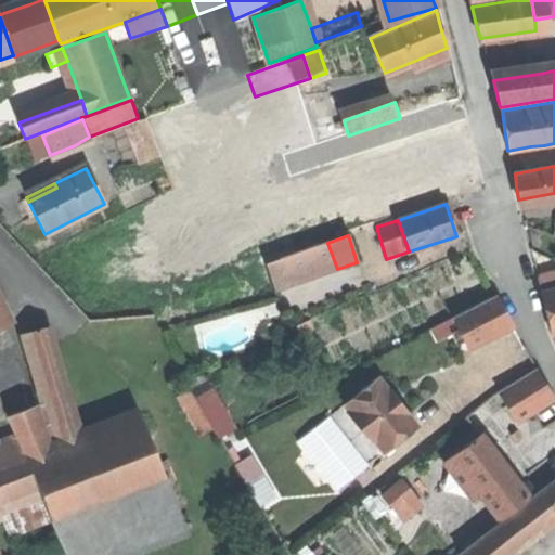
[(280,260),(289,286),(337,269),(327,243),(280,260)]
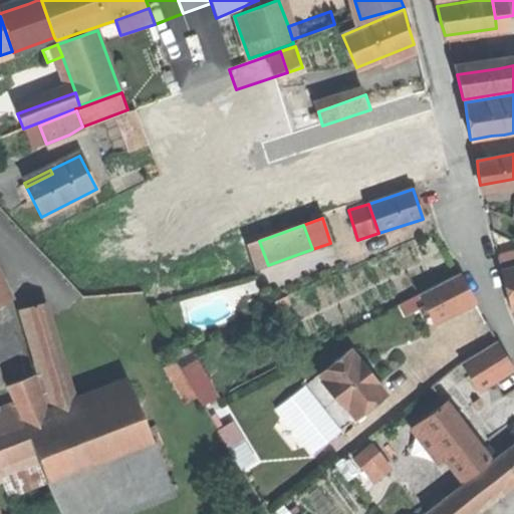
[(255,270),(268,265),(259,241),(247,245),(255,270)]
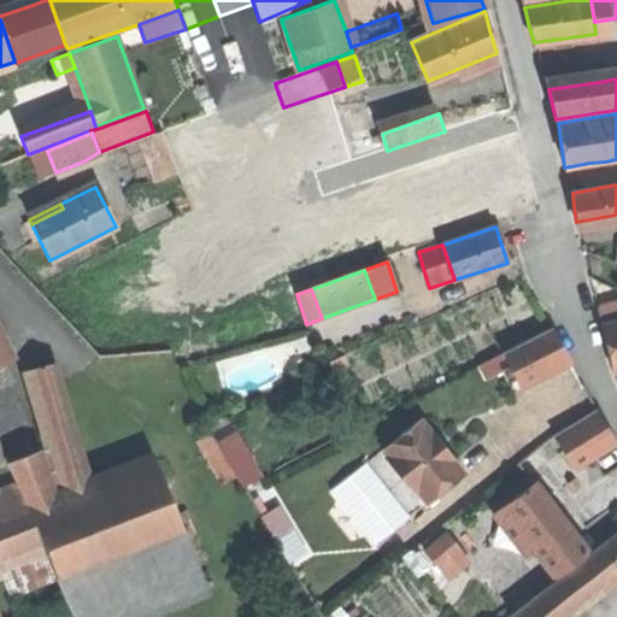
[(616,304),(598,310),(601,325),(616,321),(616,304)]
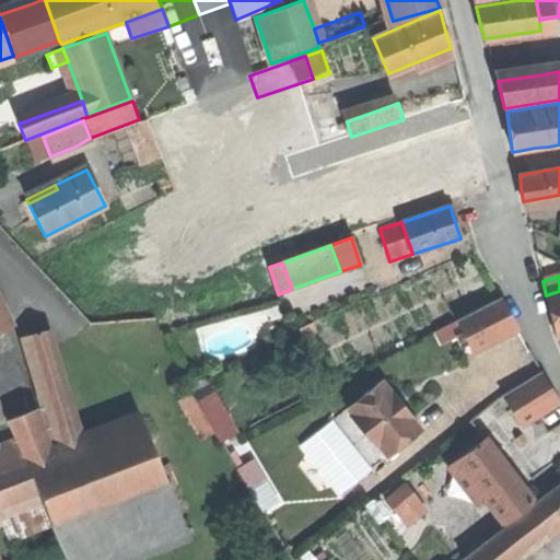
[(559,291),(546,295),(551,316),(557,338),(559,337),(559,291)]
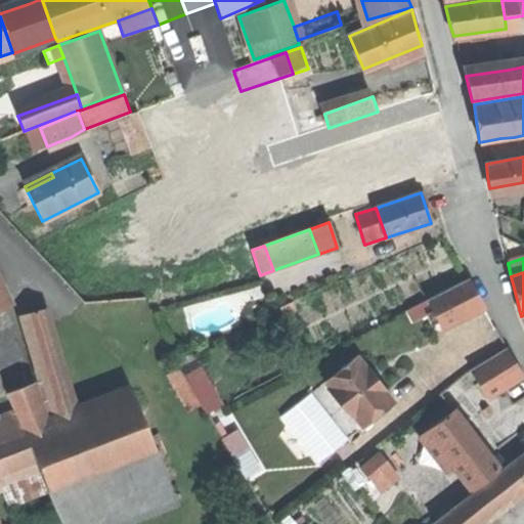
[(470,278),(464,281),(479,310),(485,308),(470,278)]
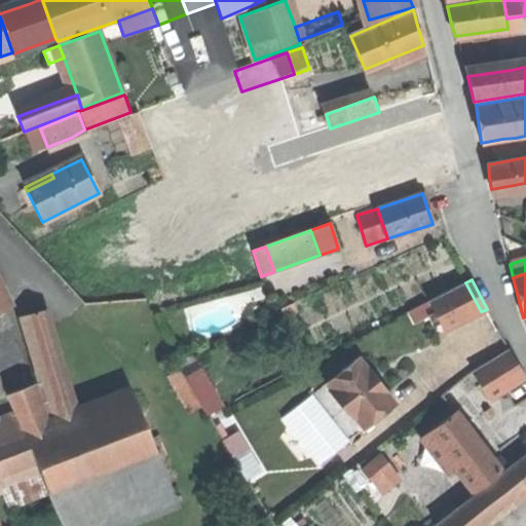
[(428,302),(444,331),(463,322),(481,311),(465,283),(428,302)]
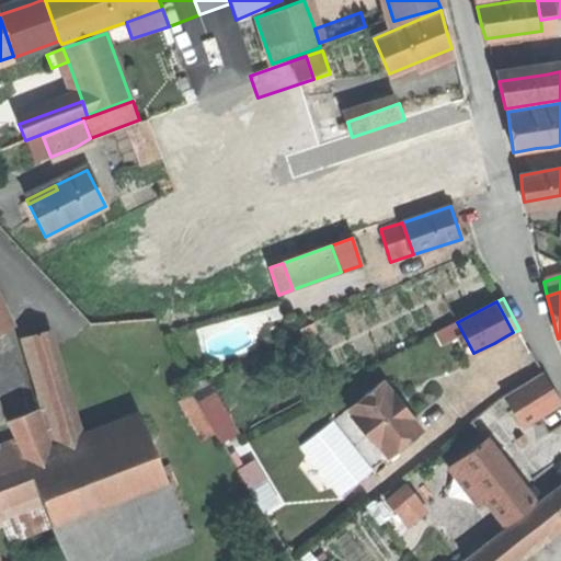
[(304,339),(308,336),(318,333),(313,323),(299,329),(304,339)]
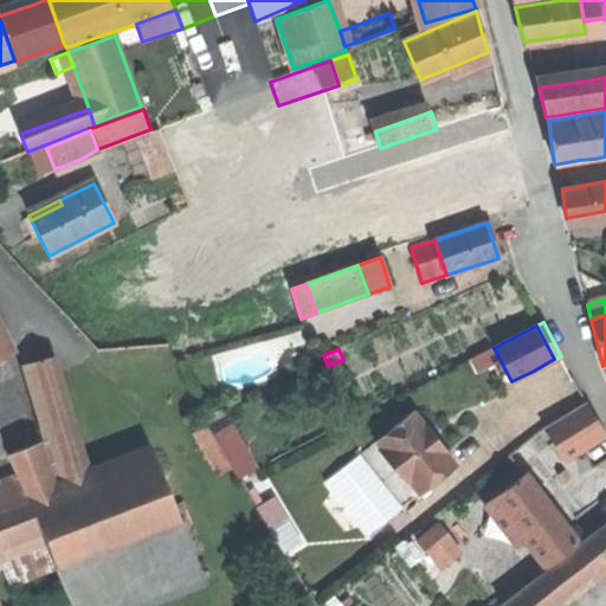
[(33,362),(70,487),(90,478),(52,358),(33,362)]
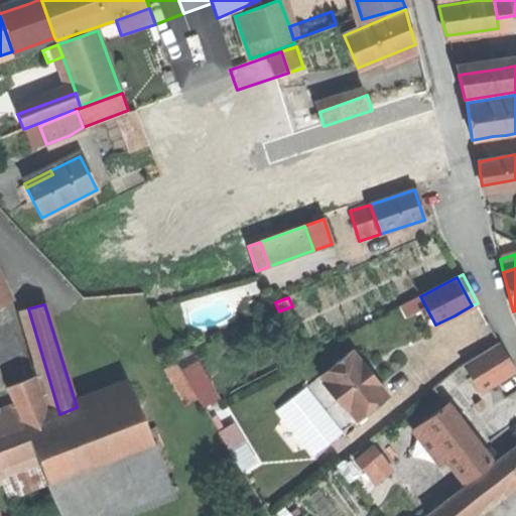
[(0,359),(17,352),(3,325),(0,326),(0,359)]
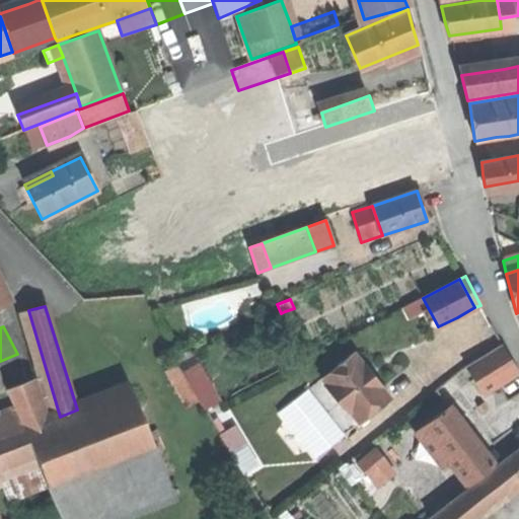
[(472,366),(484,385),(515,366),(504,348),(472,366)]
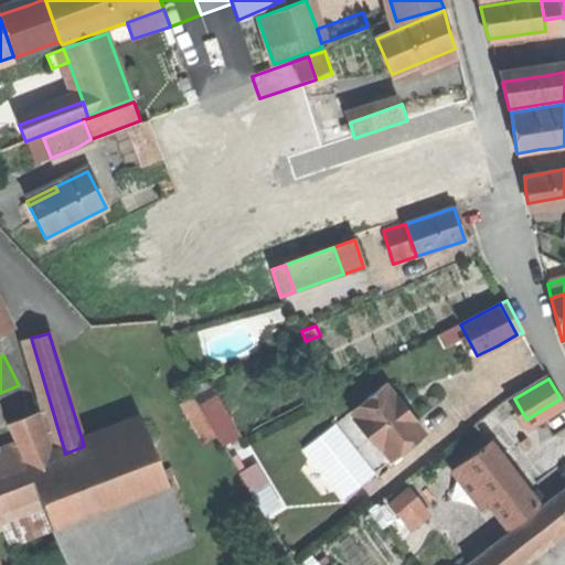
[(374,437),(393,460),(426,435),(415,422),(417,419),(408,408),(398,395),(395,397),(385,384),(368,398),(372,405),(356,417),(353,419),(370,440),(374,437)]
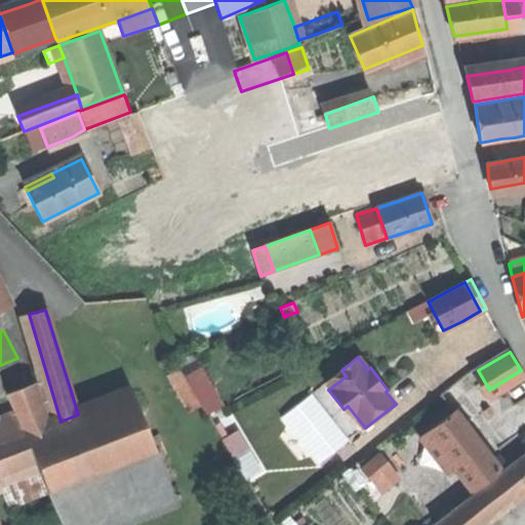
[(179,368),(167,375),(187,411),(200,404),(179,368)]
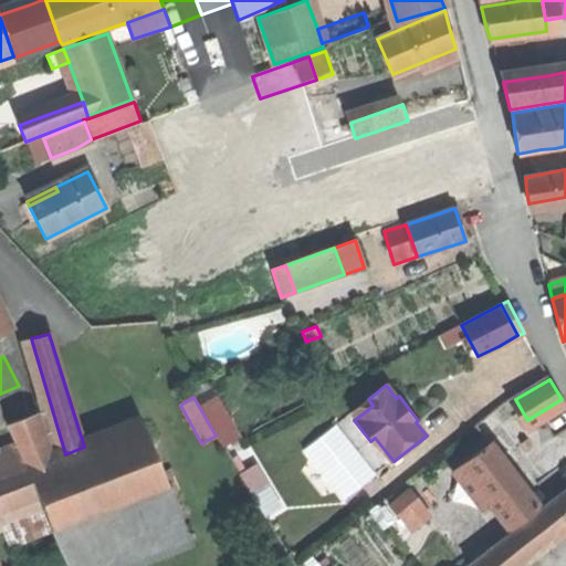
[(368,399),(353,411),(357,418),(373,406),(368,399)]
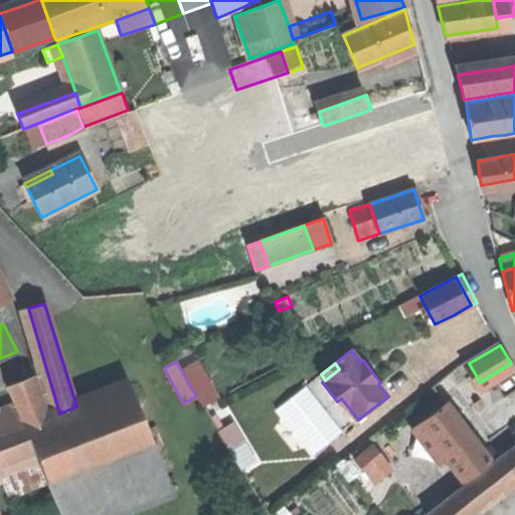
[(342,433),(358,419),(341,398),(337,401),(322,382),(325,380),(321,374),(306,386),(342,433)]
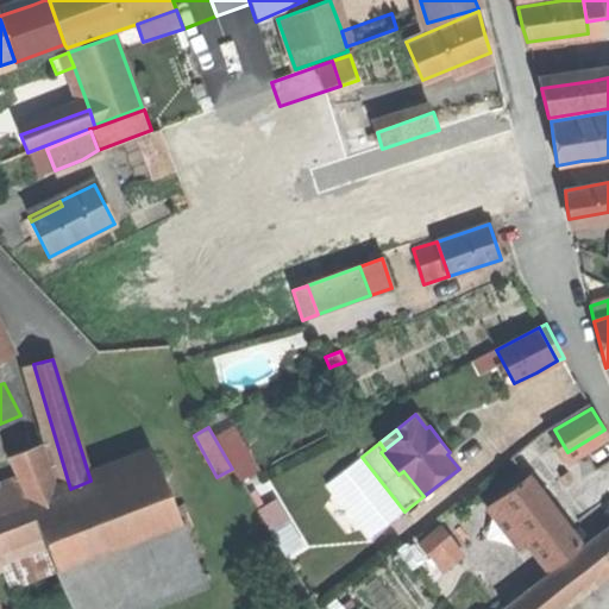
[(31,447),(10,456),(17,476),(23,489),(29,506),(50,496),(31,447)]
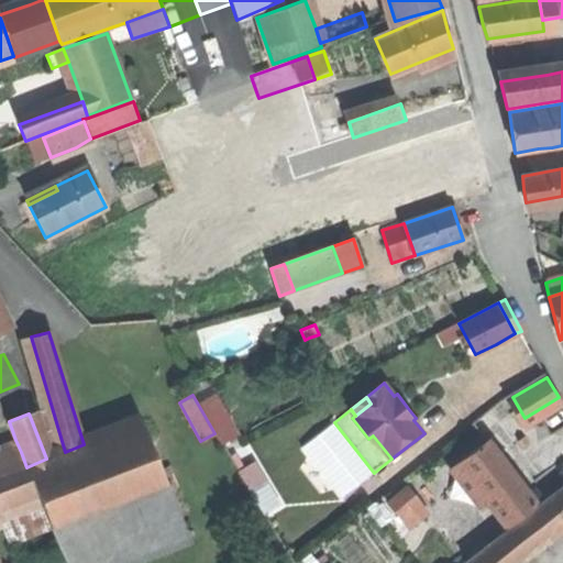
[(173,493),(143,420),(108,434),(136,508),(173,493)]
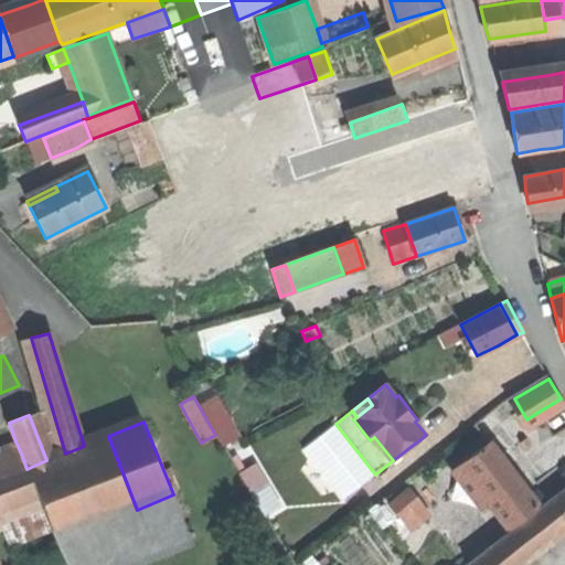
[(343,500),(375,475),(336,424),(304,449),(343,500)]
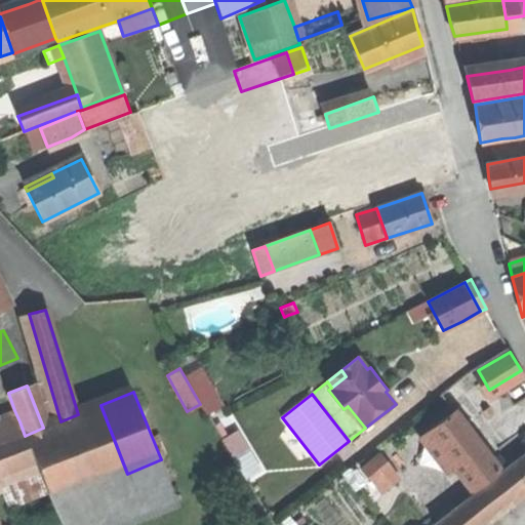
[(101,405),(80,413),(107,481),(127,474),(101,405)]
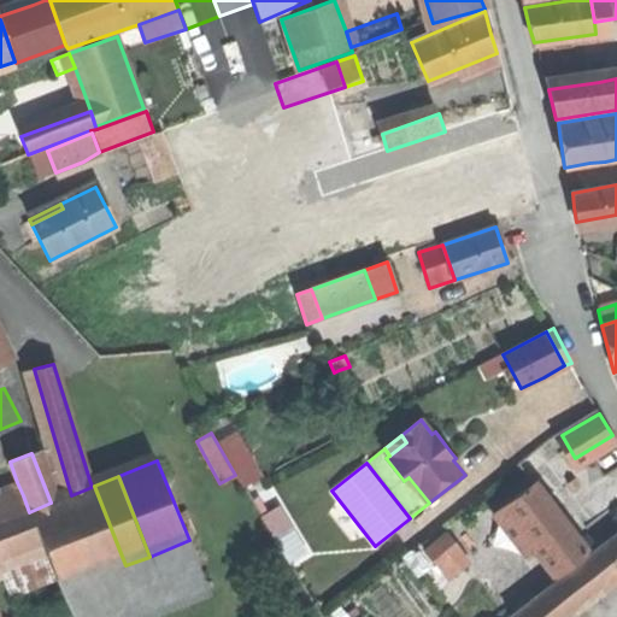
[(1,488),(7,503),(23,495),(17,482),(1,488)]
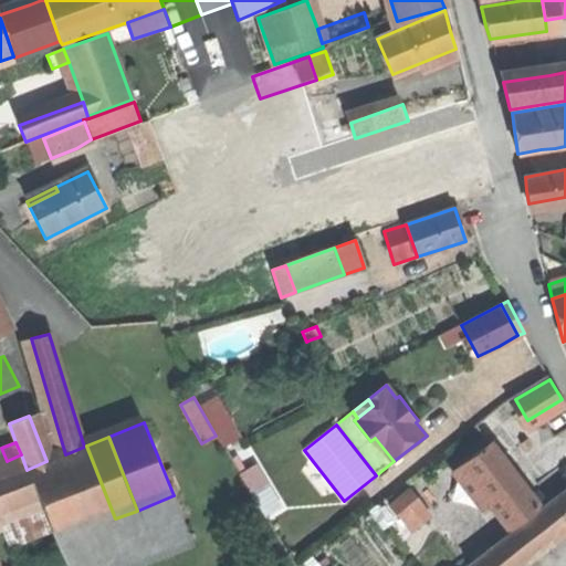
[(483,510),(490,504),(519,482),(504,463),(490,444),(453,473),(483,510)]
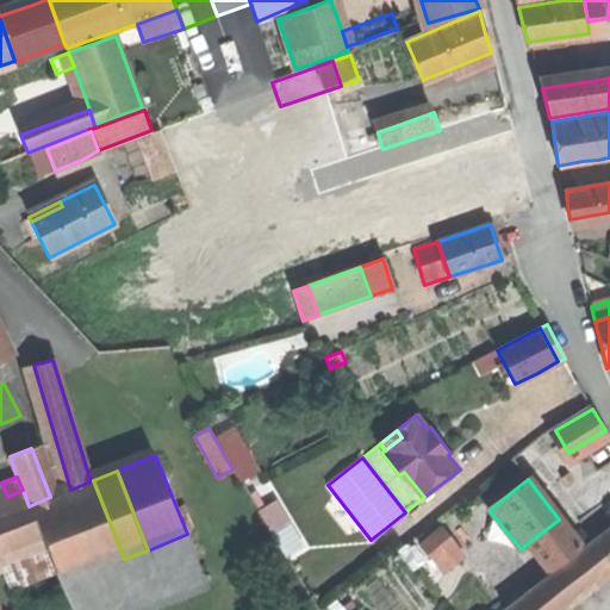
[(91,481),(70,490),(50,497),(29,506),(44,546),(60,585),(62,584),(124,559),(93,480),(91,481)]
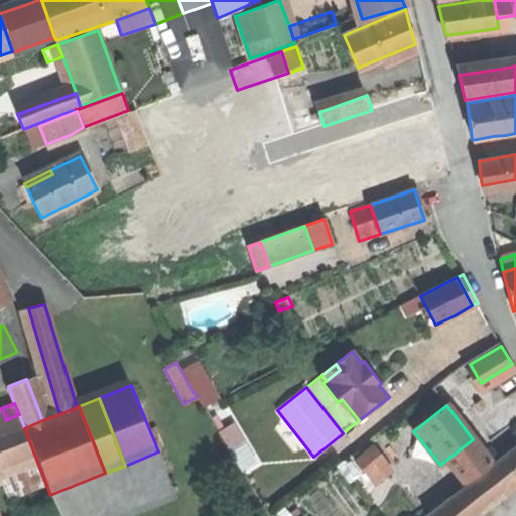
[(212,416),(220,429),(229,424),(222,411),(212,416)]
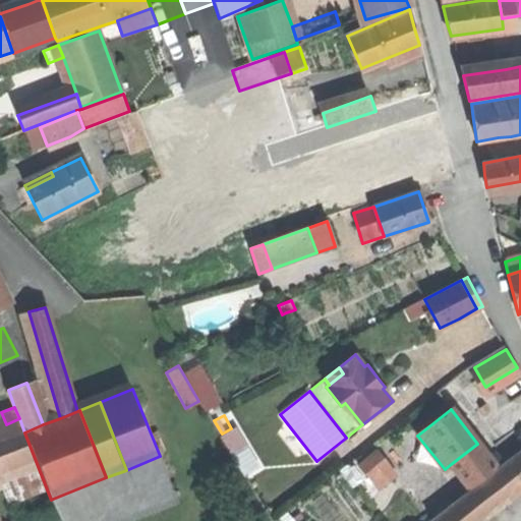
[(0,479),(1,481),(38,466),(24,432),(19,418),(6,424),(0,425),(0,479)]
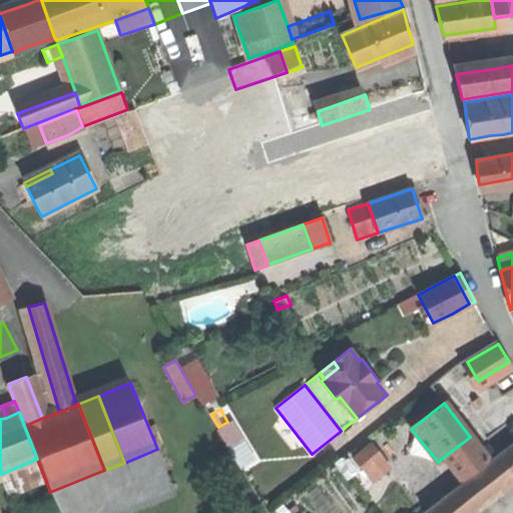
[(242,437),(232,421),(218,430),(227,446),(242,437)]
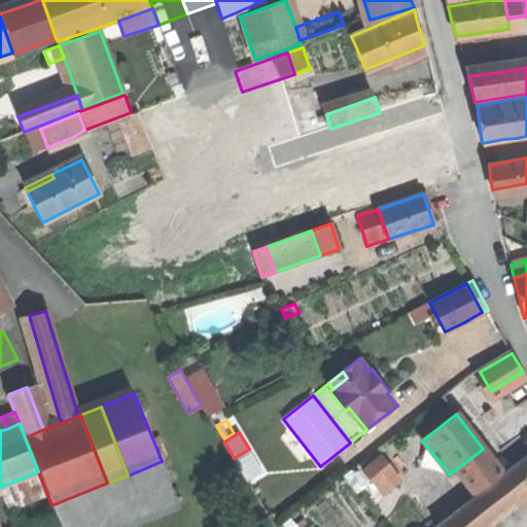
[(388,493),(408,476),(383,448),(363,465),(388,493)]
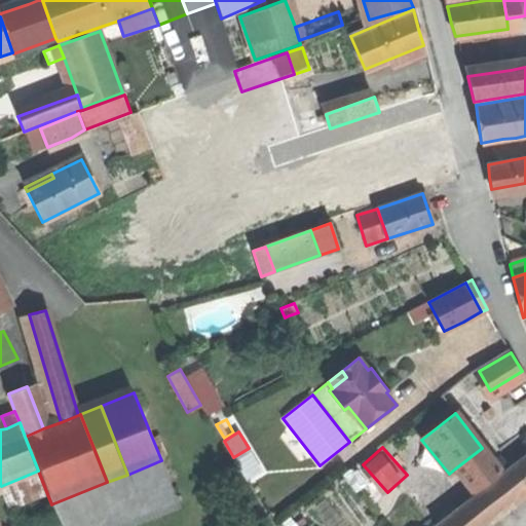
[(455,468),(476,494),(502,474),(482,448),(455,468)]
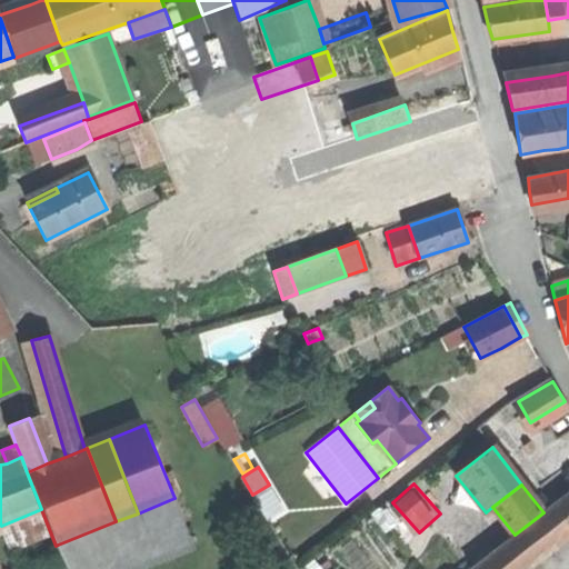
[(470,568),(515,568),(568,527),(568,491),(543,512),(515,535),(470,568)]
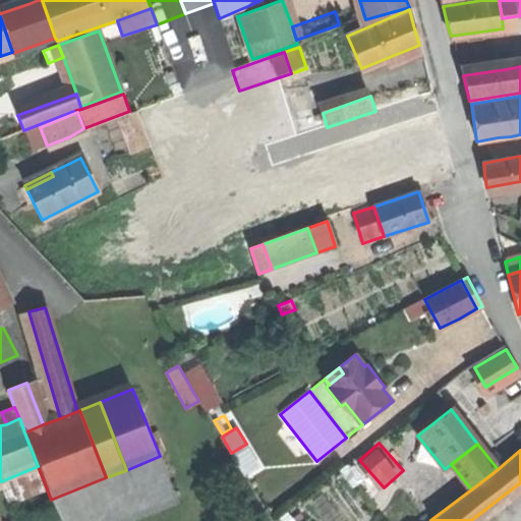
[(122,520),(177,499),(160,456),(126,470),(106,477),(53,499),(63,520),(122,520)]
